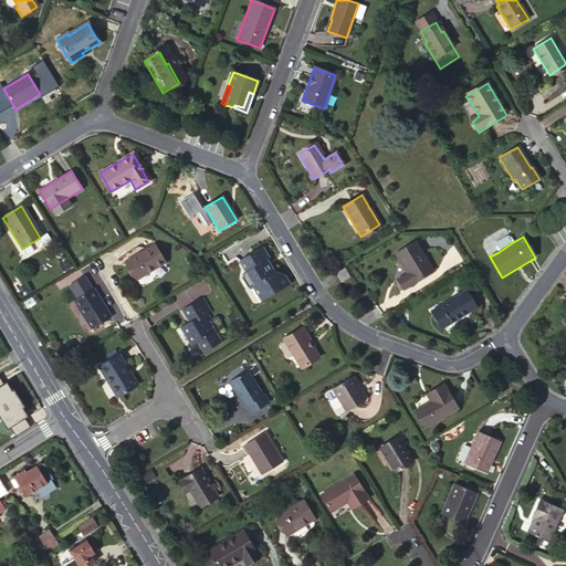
[(495,247),(499,252),(513,242),(510,238),(506,237),(496,243),(495,247)]
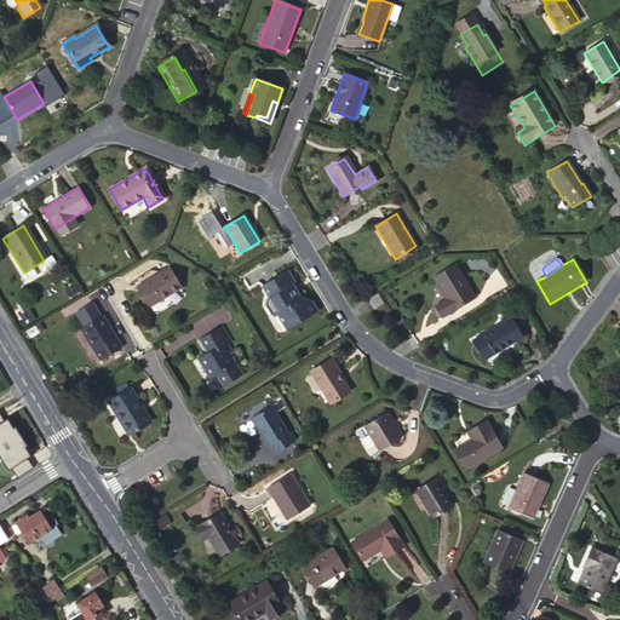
[(434,308),(441,319),(474,298),(453,265),(431,279),(445,300),(434,308)]
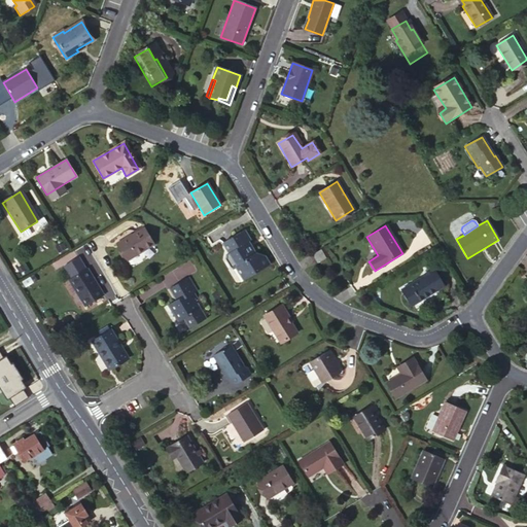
[(143,230),(117,246),(127,260),(152,244),(143,230)]
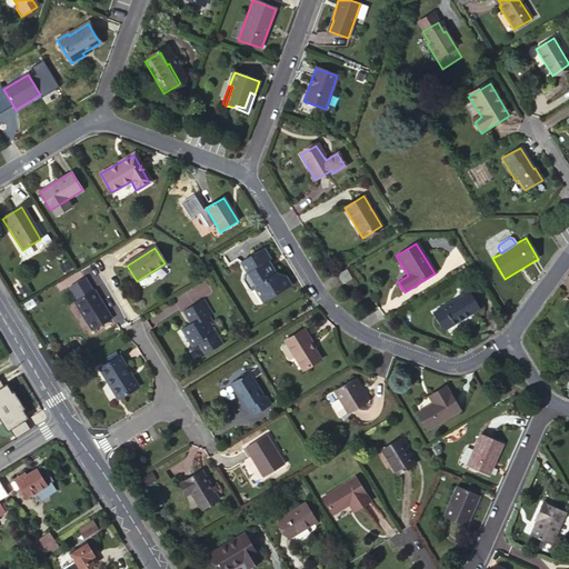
[(251,285),(256,291),(261,293),(273,287),(276,290),(289,281),(285,273),(276,273),(276,275),(272,275),(265,262),(266,261),(268,257),(263,248),(240,261),(246,272),(243,273),(241,279),(247,287),(251,285)]
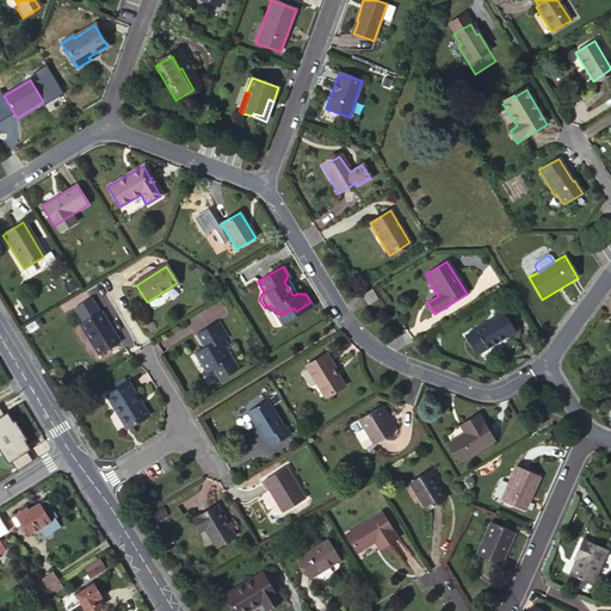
[(364,296),(365,300),(370,306),(378,300),(374,291),(364,296)]
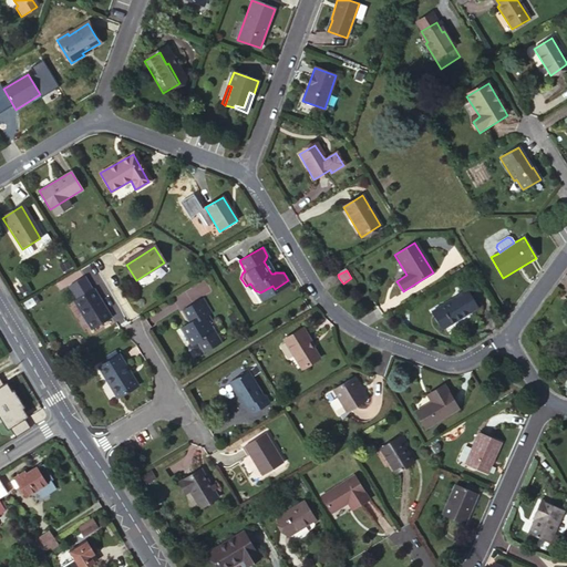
[(58,295),(65,307),(74,321),(71,323),(79,337),(100,325),(82,296),(79,298),(72,286),(58,295)]
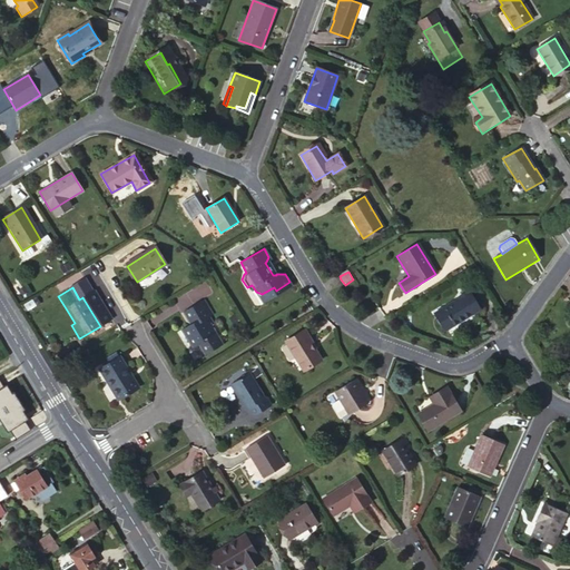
[(262,294),(256,292),(262,301),(276,291),(274,287),(262,294)]
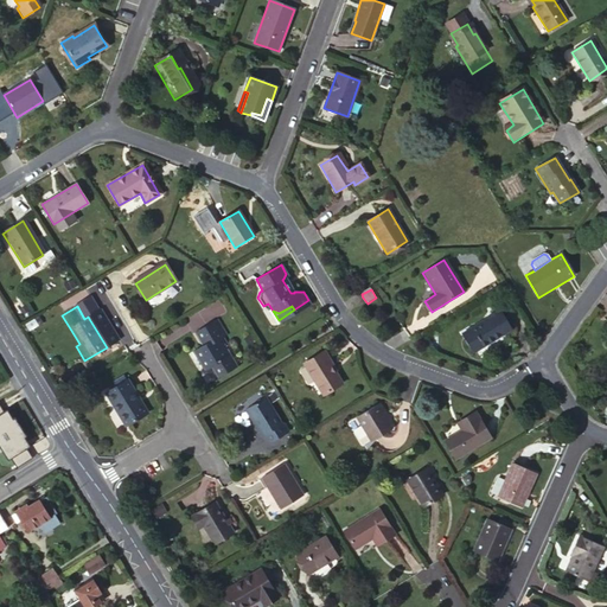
[(498,313),(472,330),(474,336),(466,340),(473,351),(508,330),(498,313)]
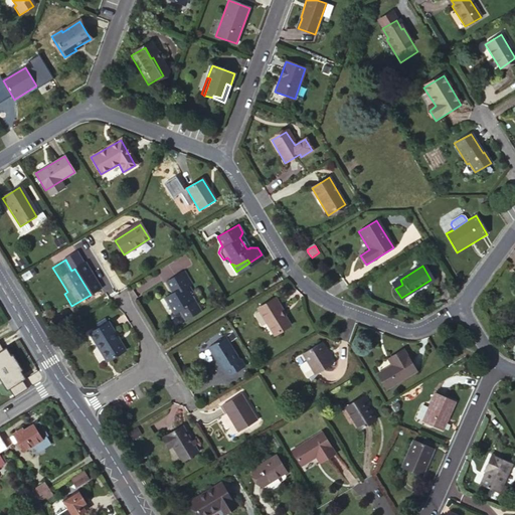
[(182,271),(180,272),(188,287),(191,285),(182,271)]
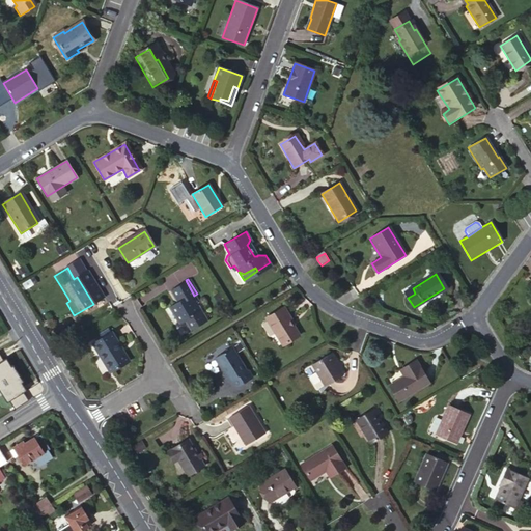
[(168,291),(173,301),(178,298),(180,301),(175,304),(167,308),(177,325),(184,322),(190,332),(208,319),(194,296),(186,280),(168,291)]
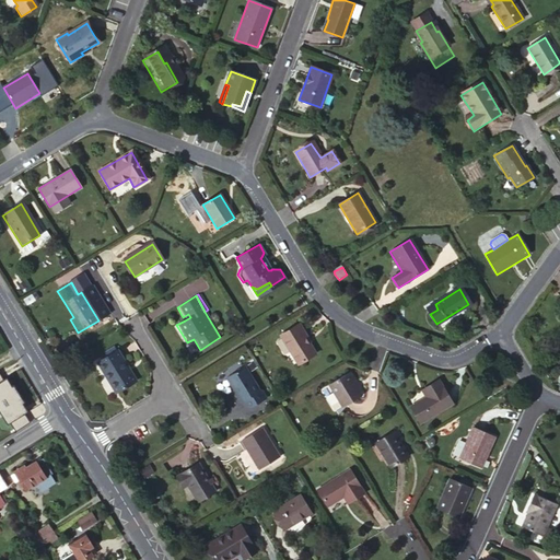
[(73,317),(65,303),(61,305),(70,319),(73,317)]
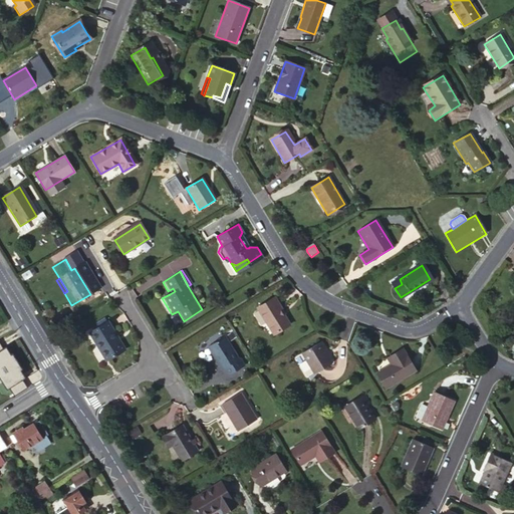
[(402,284),(400,279),(392,283),(395,288),(402,284)]
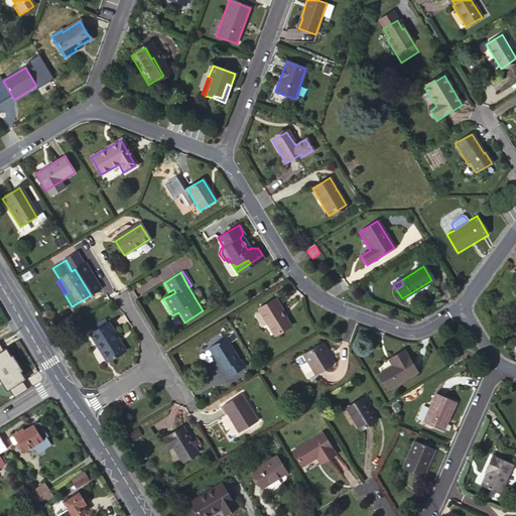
[(276,299),(258,310),(274,336),(290,326),(284,316),(286,315),(276,299)]
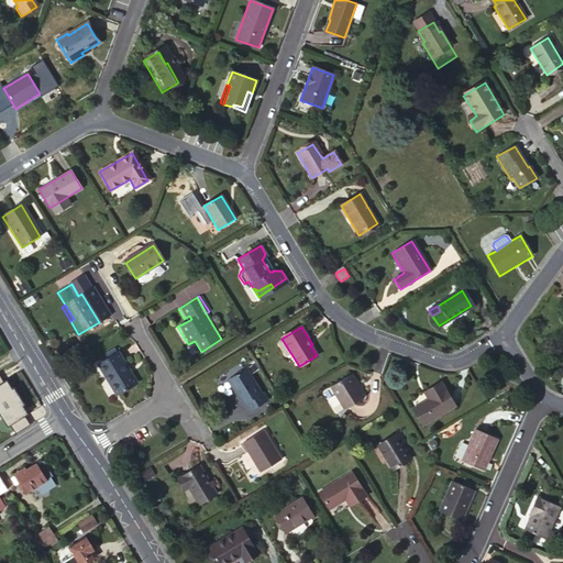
[(135,385),(117,354),(96,366),(102,376),(105,375),(117,396),(135,385)]
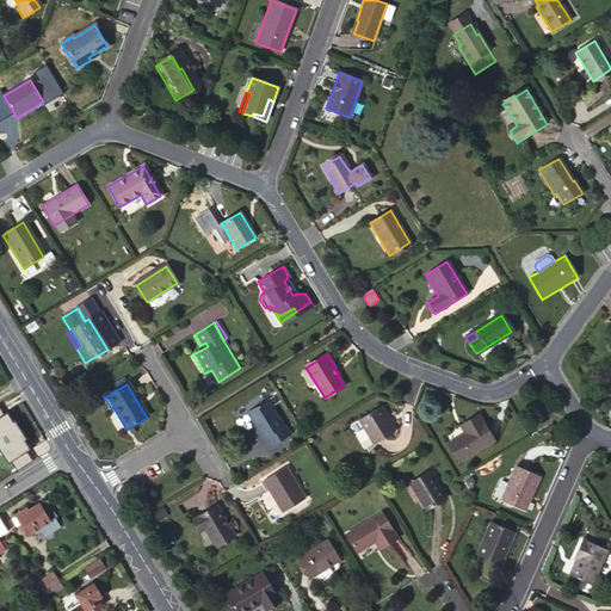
[(288,436),(265,401),(246,413),(263,439),(265,437),(271,446),(288,436)]
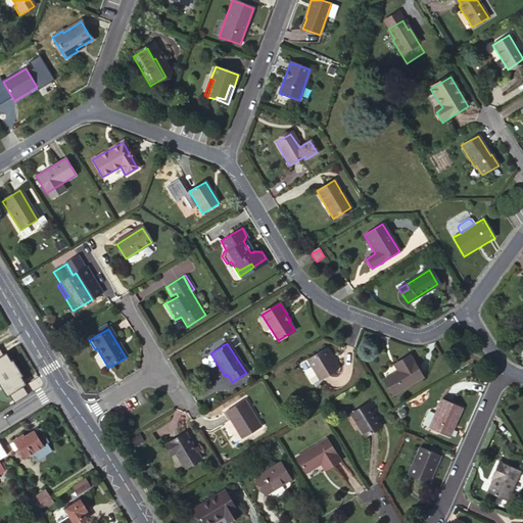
[(325,349),(307,361),(320,381),(336,370),(328,358),(330,357),(325,349)]
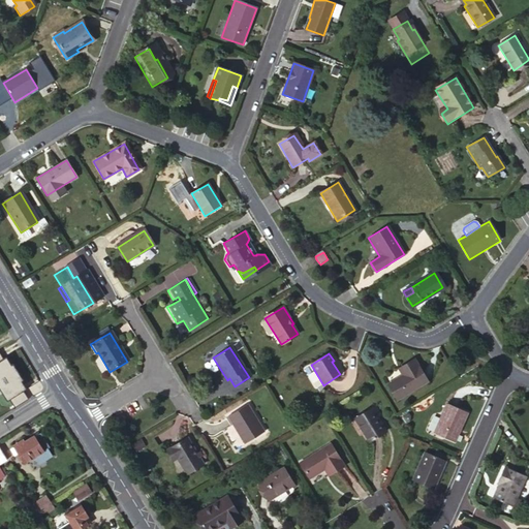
[(0,382),(18,372),(12,364),(11,365),(6,358),(3,360),(0,354),(0,382)]
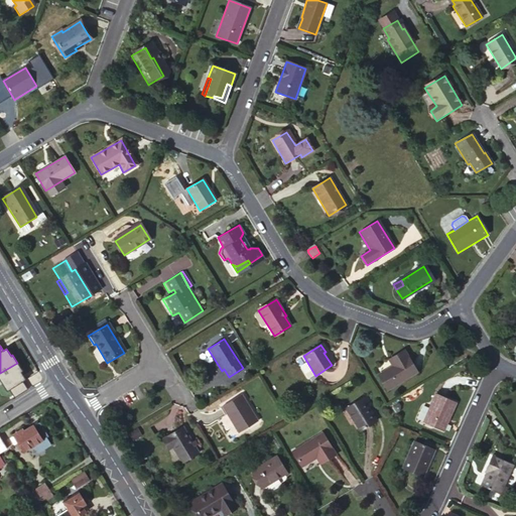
[(416,374),(403,352),(388,360),(391,367),(377,375),(387,391),(416,374)]
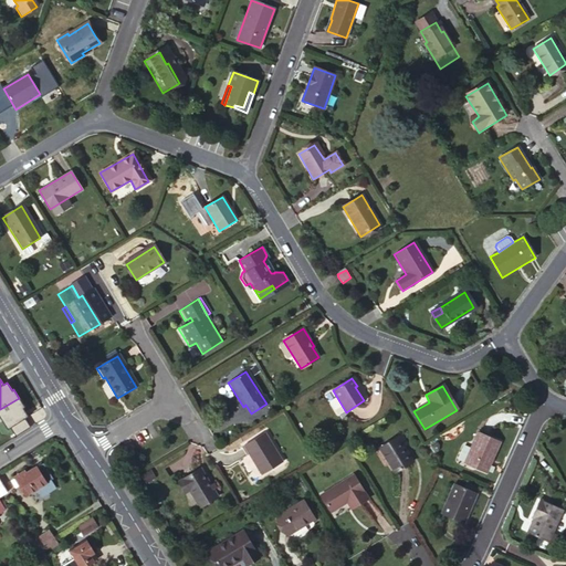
[(19,398),(0,409),(0,420),(4,429),(8,427),(13,437),(29,427),(23,418),(27,416),(22,408),(23,407),(19,398)]
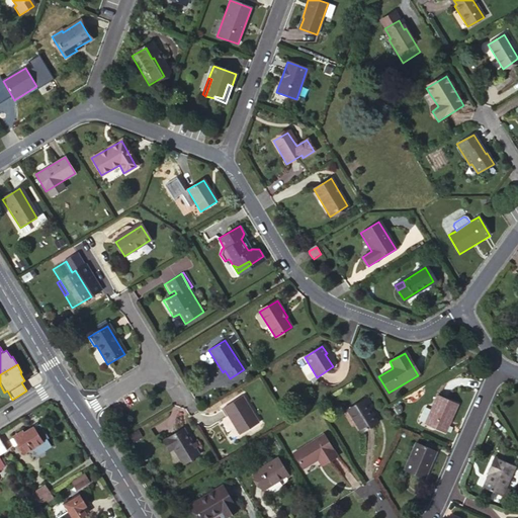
[(437,396),(424,425),(444,433),(456,405),(437,396)]
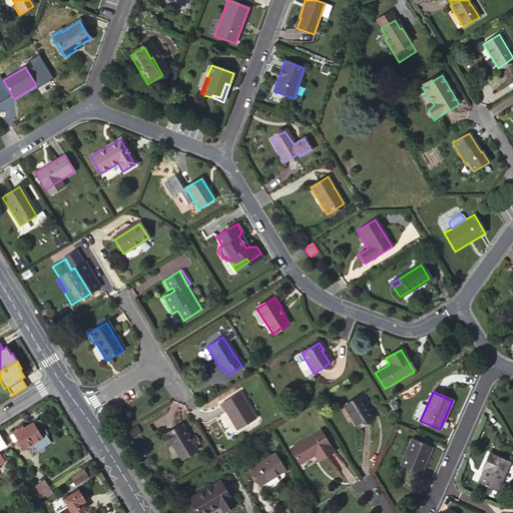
[(254,420),(238,393),(220,404),(236,431),(254,420)]
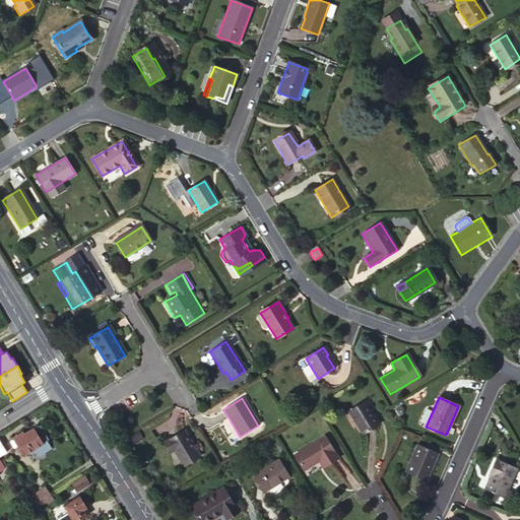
[(370,410),(372,409),(374,408),(368,399),(348,411),(363,434),(379,425),(375,417),(370,410)]
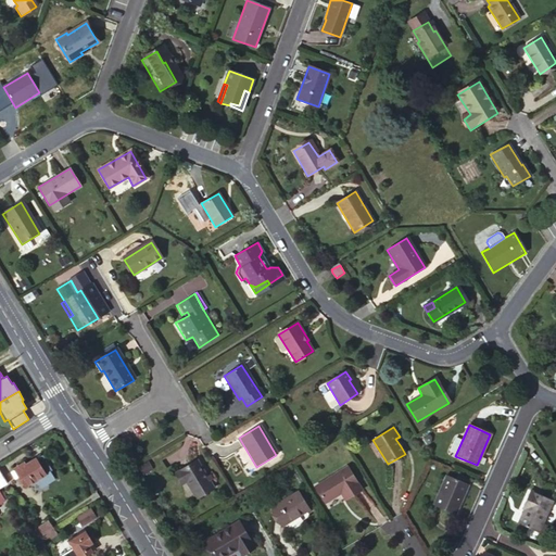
[(43,462),(39,456),(25,465),(24,463),(11,470),(15,478),(19,476),(25,485),(45,474),(39,465),(43,462)]
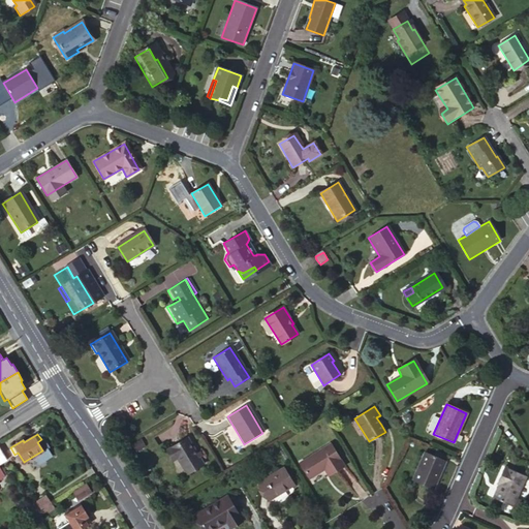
[(186,439),(168,449),(175,460),(177,459),(186,474),(201,465),(186,439)]
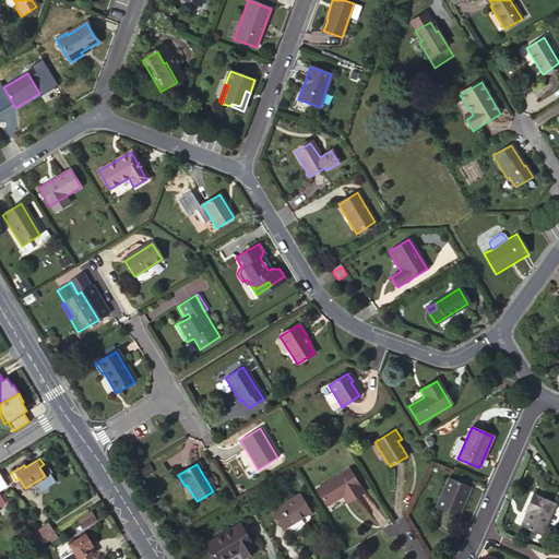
[(348,471),(316,489),(326,507),(343,497),(346,502),(363,494),(348,471)]
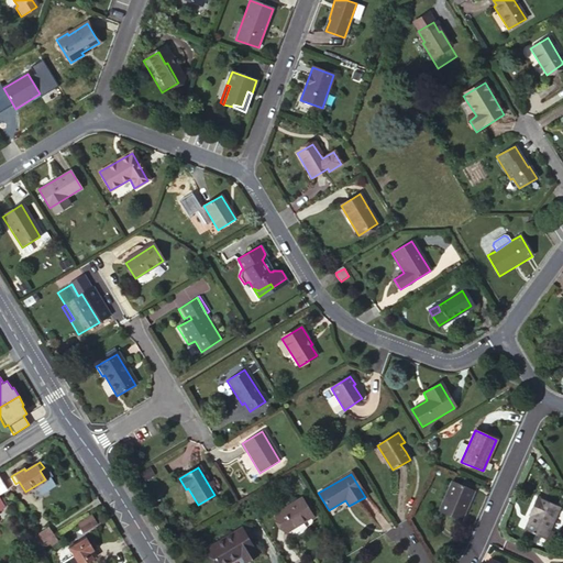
[(186,489),(179,478),(177,481),(183,492),(186,489)]
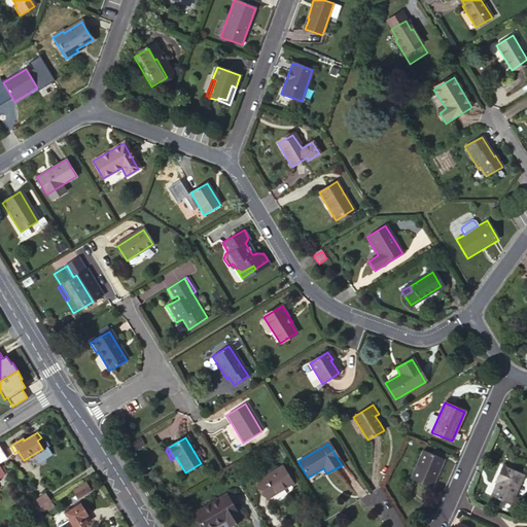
[(422,452),(410,480),(431,490),(444,460),(422,452)]
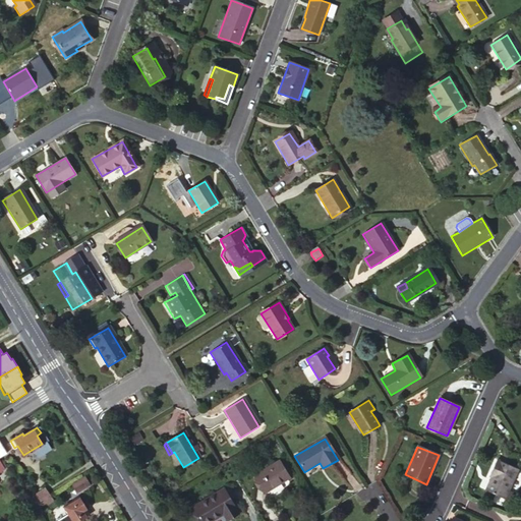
[(505,500),(518,469),(496,460),(488,476),(490,478),(484,490),(505,500)]
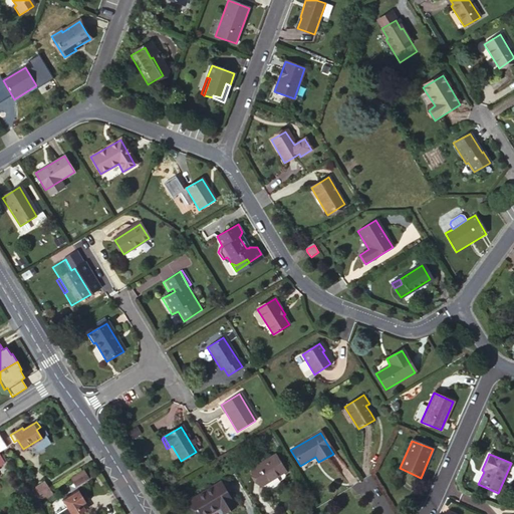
[(274,455),(251,470),(260,486),(285,472),(274,455)]
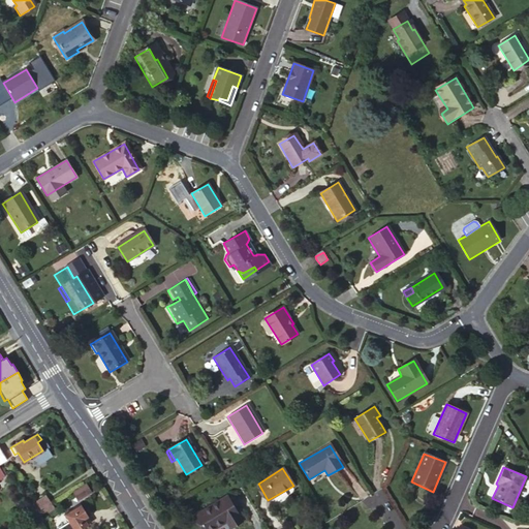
[(83,484),(72,491),(78,499),(88,492),(83,484)]
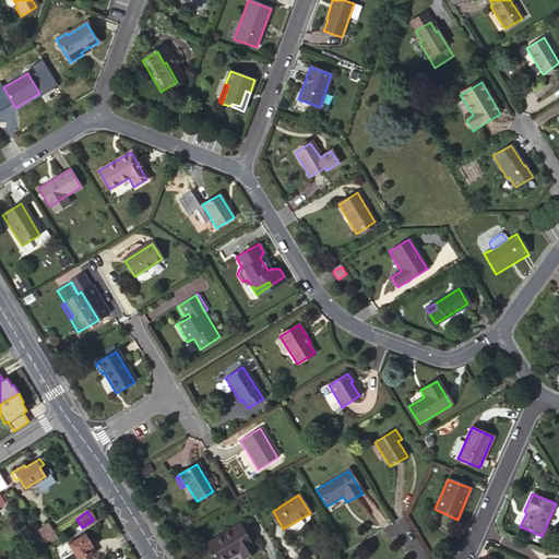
[(34,539),(37,544),(39,543),(43,539),(55,532),(49,523),(31,535),(34,539)]
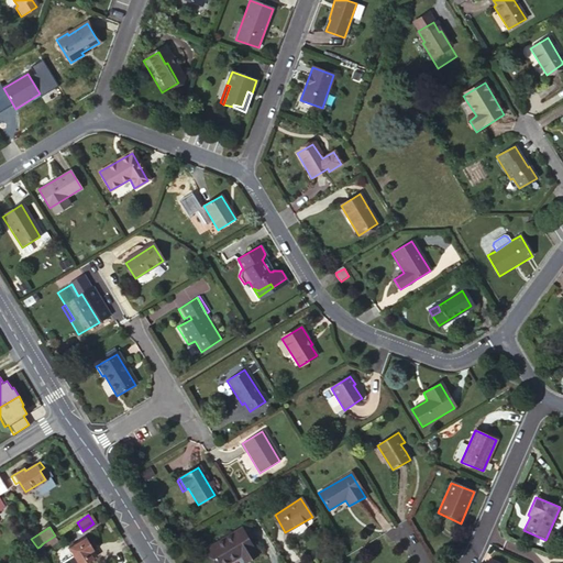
[(214,562),(228,562),(239,556),(243,554),(247,561),(256,555),(240,530),(207,550),(214,562)]
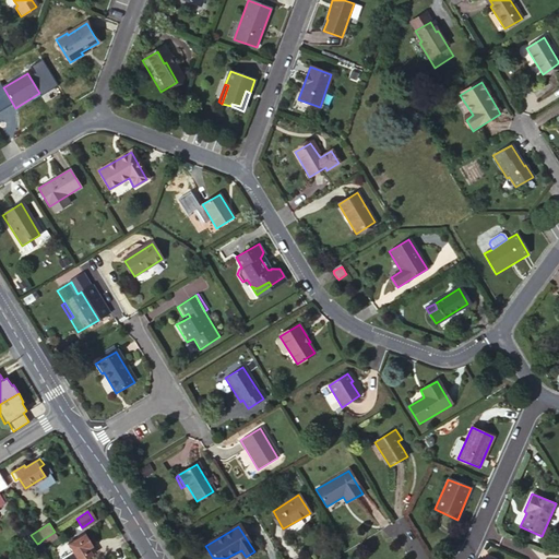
[(93,546),(85,533),(69,543),(79,558),(83,558),(93,555),(90,548),(93,546)]
